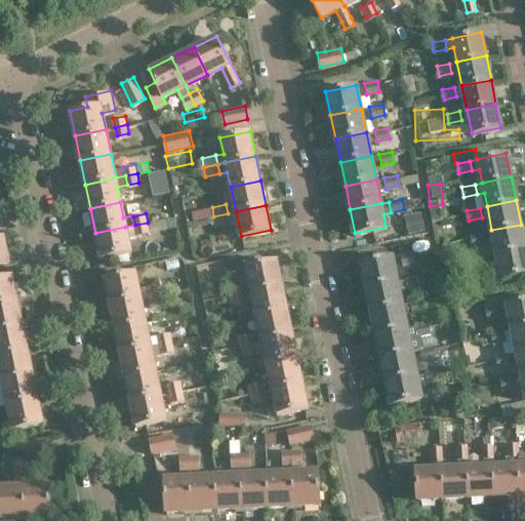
[(215,226),(230,223),(228,213),(213,216),(215,226)]
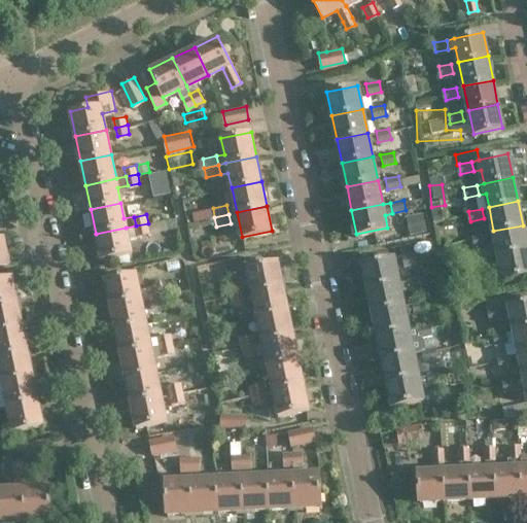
[(136,225),(138,235),(149,232),(148,223),(136,225)]
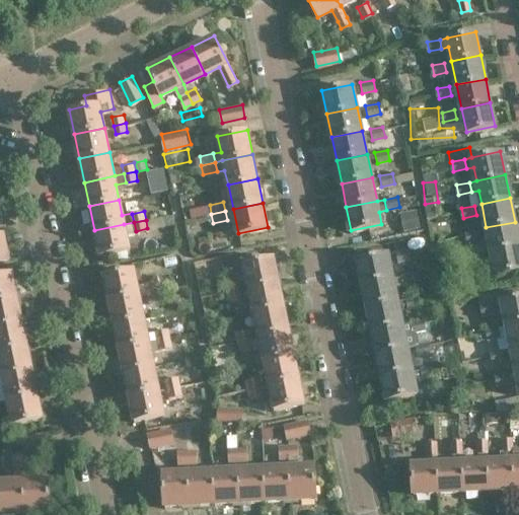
[(486,227),(491,250),(518,244),(518,241),(515,222),(486,227)]
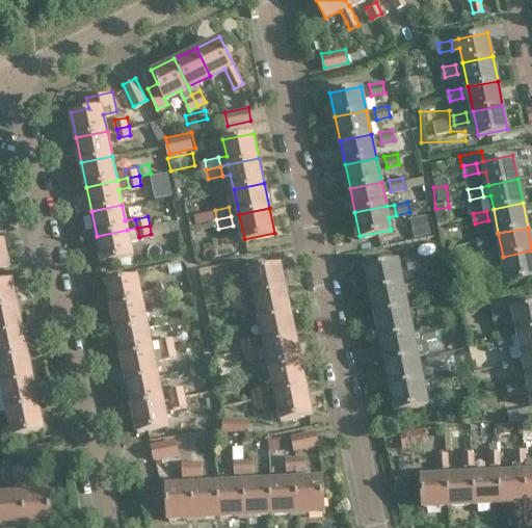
[(127,230),(97,236),(102,261),(132,255),(127,230)]
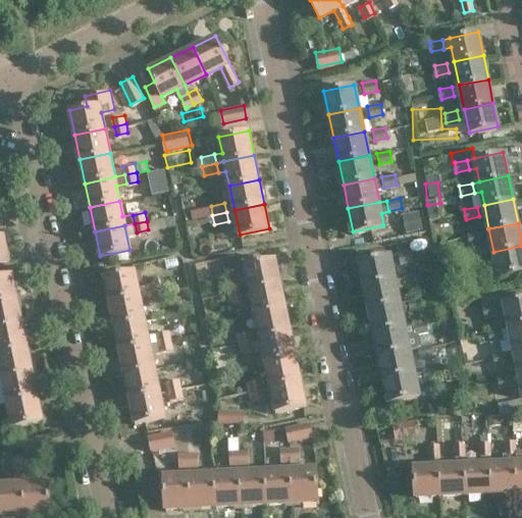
[(482,230),(469,232),(471,243),(483,240),(482,230)]
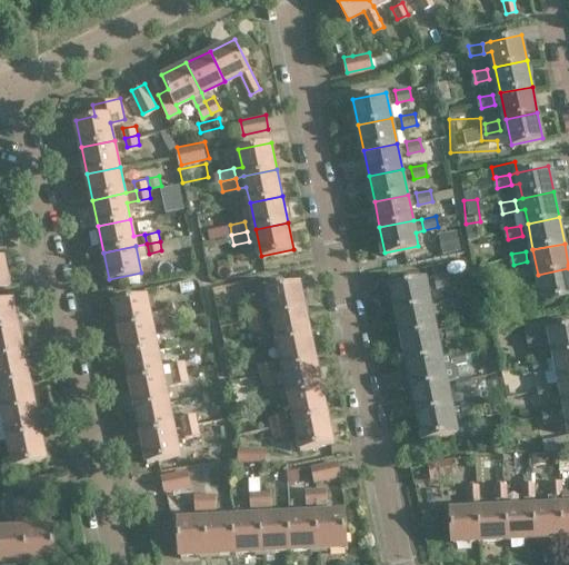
[(0,284),(10,281),(7,267),(0,268),(0,284)]
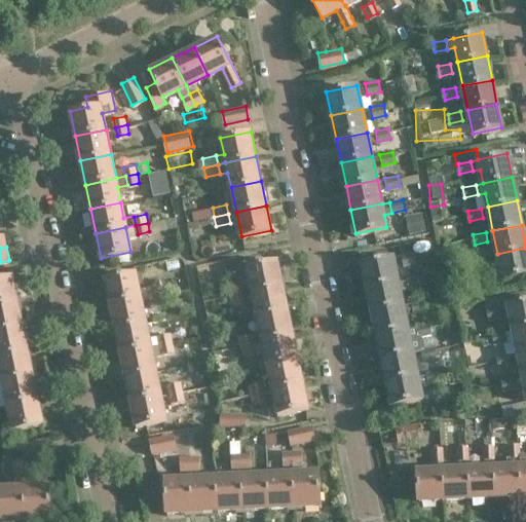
[(497,255),(490,256),(492,265),(499,264),(502,278),(525,272),(525,248),(497,254),(497,255)]
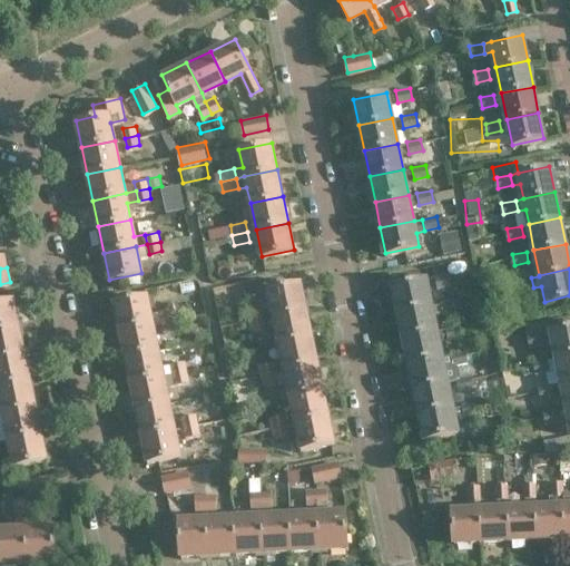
[(449,273),(434,276),(438,288),(451,285),(449,273)]
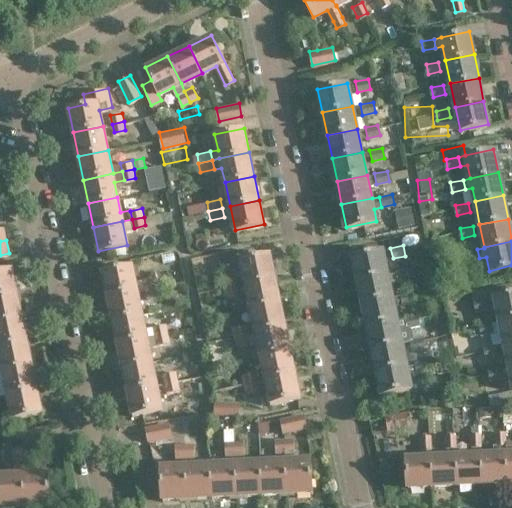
[(357,279),(387,272),(382,249),(352,256),(357,279)]
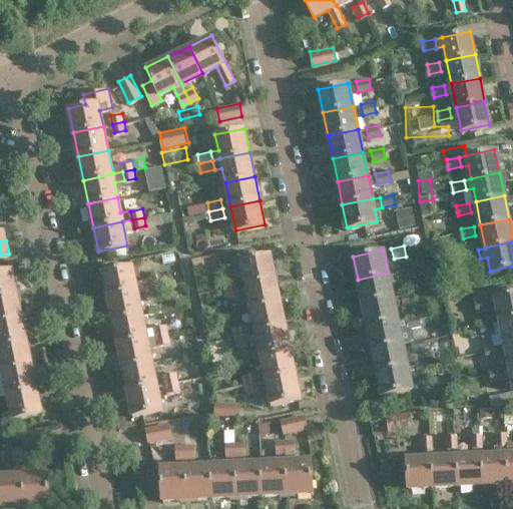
[(478,249),(466,252),(468,262),(480,259),(478,249)]
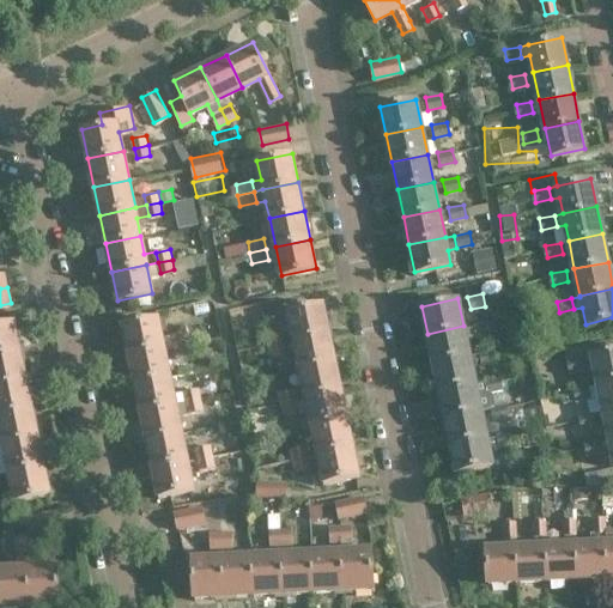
[(207,299),(193,303),(194,311),(210,309),(207,299)]
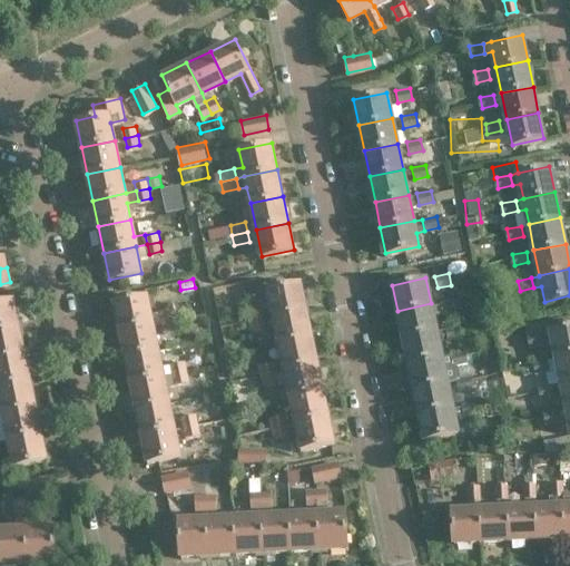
[(268,290),(273,316),(306,309),(301,282),(268,290)]
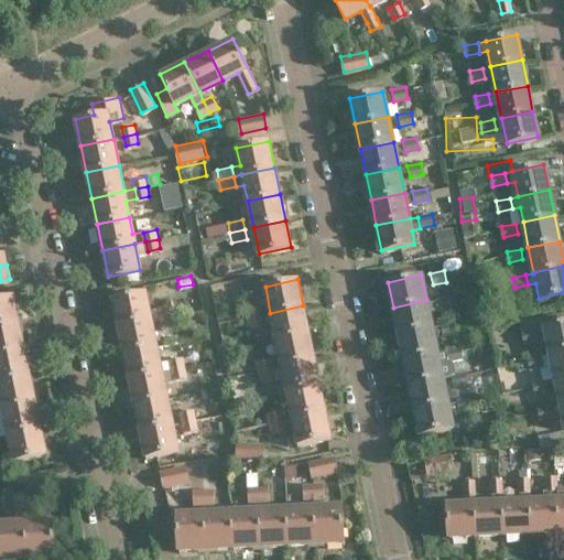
[(145,292),(112,299),(118,325),(151,318),(159,315),(156,307),(149,308),(145,292)]
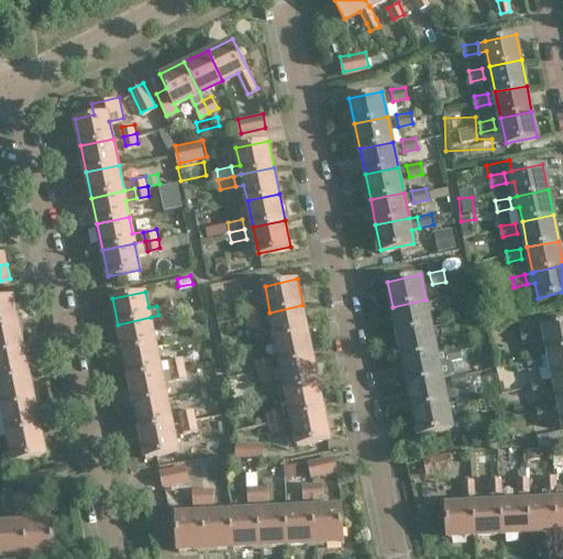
[(0,325),(19,321),(13,295),(0,297),(0,325)]
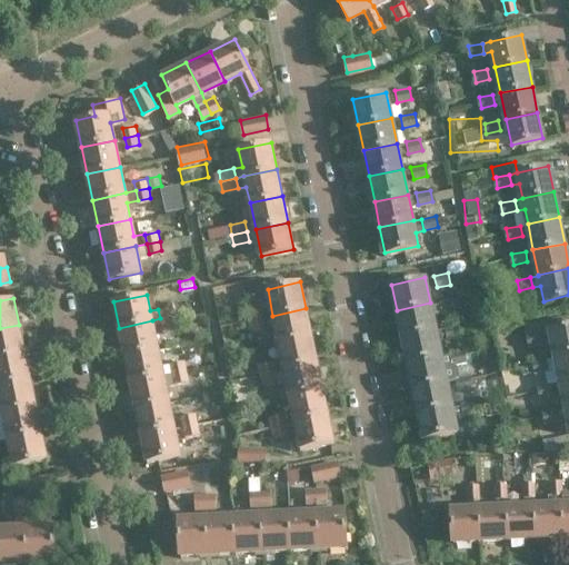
[(453,298),(439,301),(441,313),(456,310),(453,298)]
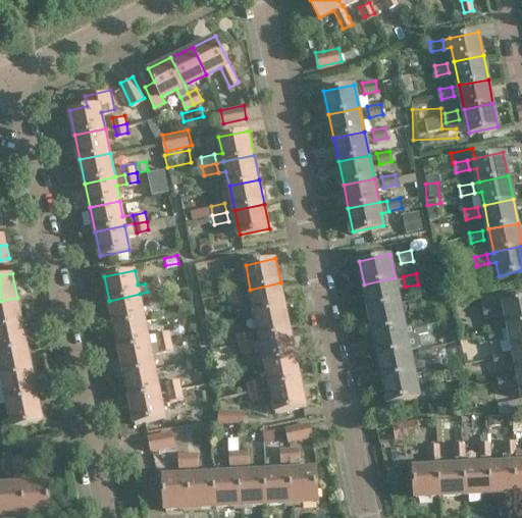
[(369,308),(400,302),(395,277),(364,285),(369,308)]
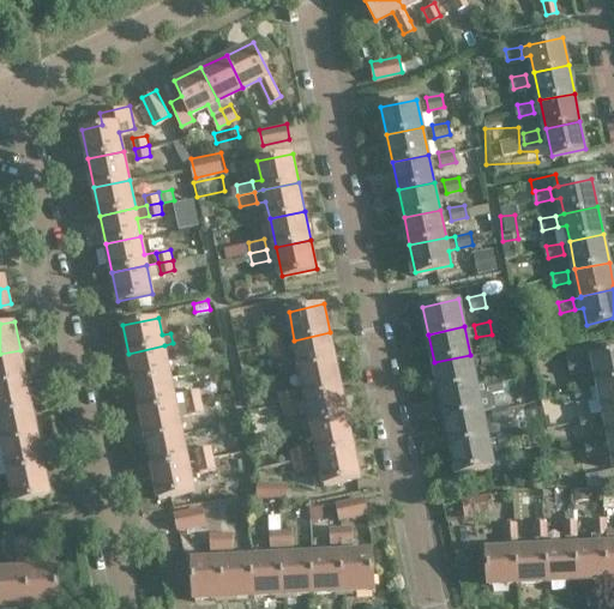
[(170,333),(173,343),(190,341),(187,330),(170,333)]
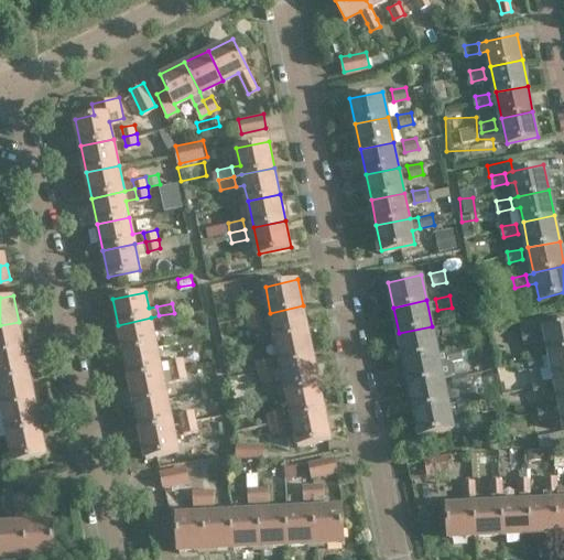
[(248,318),(262,314),(261,304),(246,308),(248,318)]
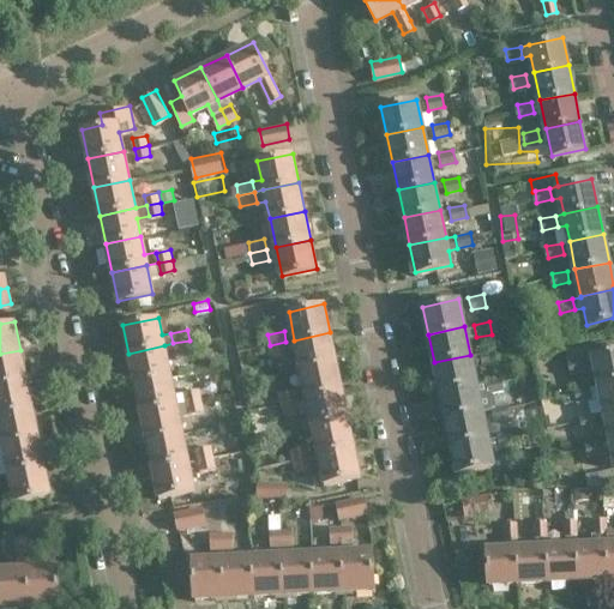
[(294,341),(300,368),(336,361),(330,332),(294,341)]
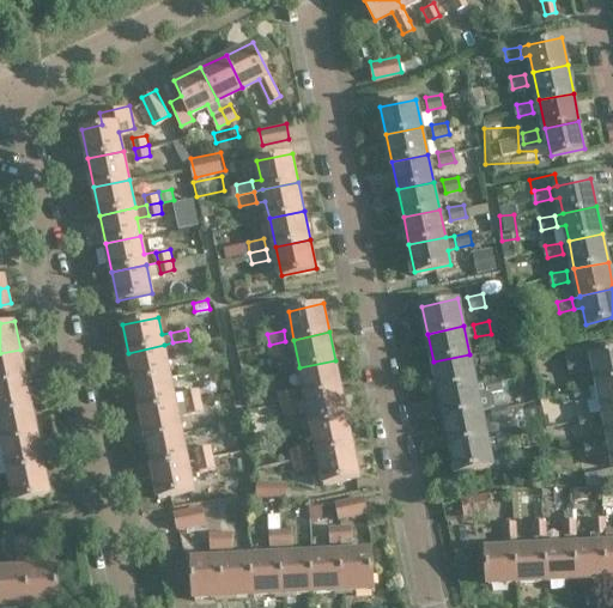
[(612,336),(566,347),(569,359),(583,357),(586,368),(594,365),(598,382),(612,378),(612,336)]
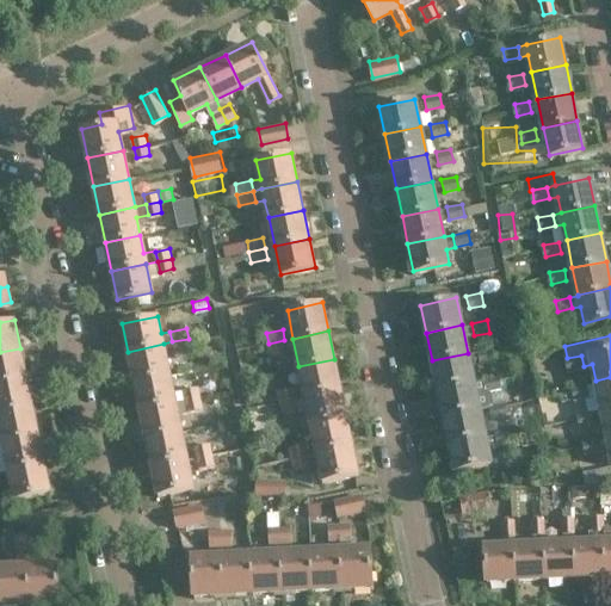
[(172,341),(174,353),(191,350),(189,339),(172,341)]
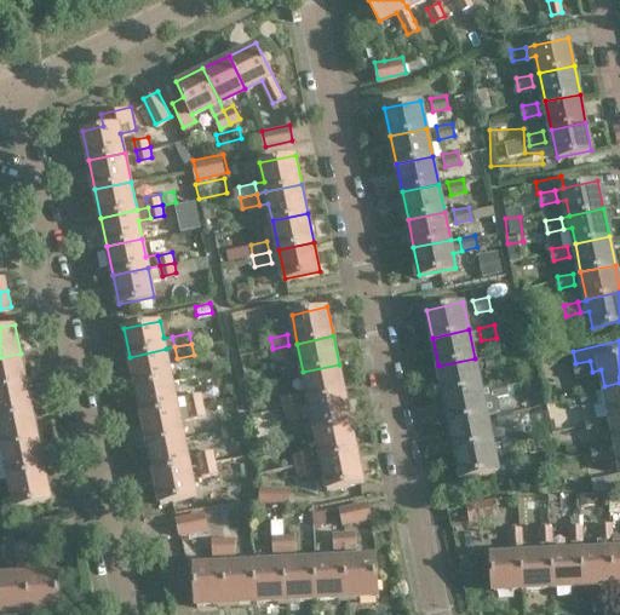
[(273,349),(274,360),(291,356),(288,345),(273,349)]
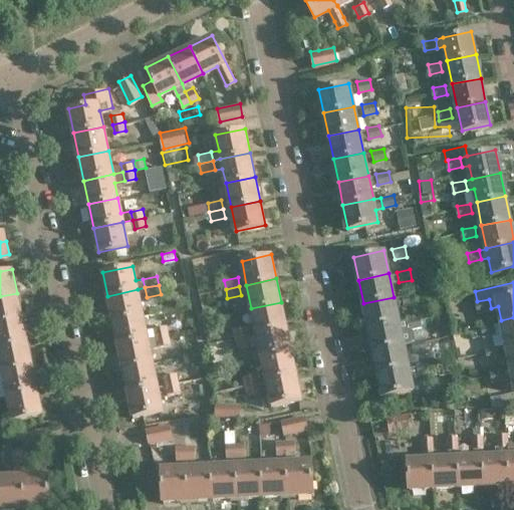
[(138,289),(107,296),(112,319),(143,313),(139,298),(147,297),(145,287),(138,289)]
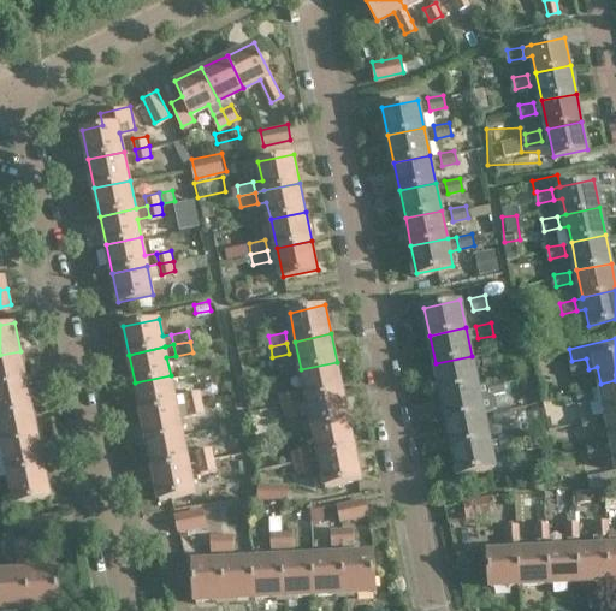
[(496,350),(481,354),(484,366),(499,363),(496,350)]
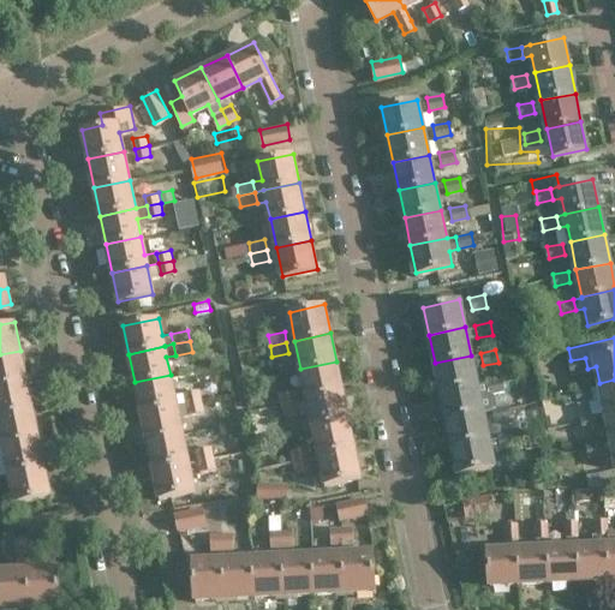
[(0,384),(27,380),(21,351),(0,354),(0,384)]
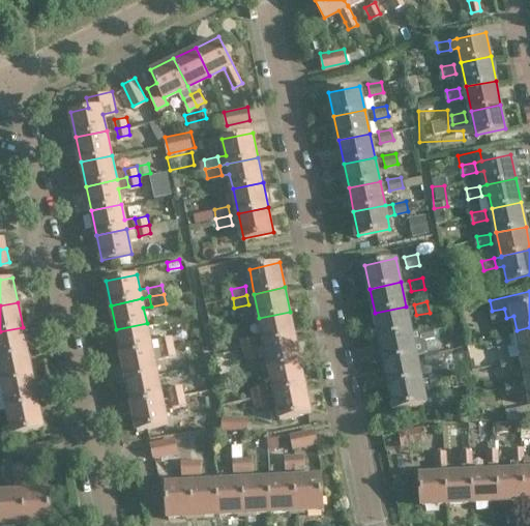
[(411,330),(406,307),(375,313),(380,337),(411,330)]
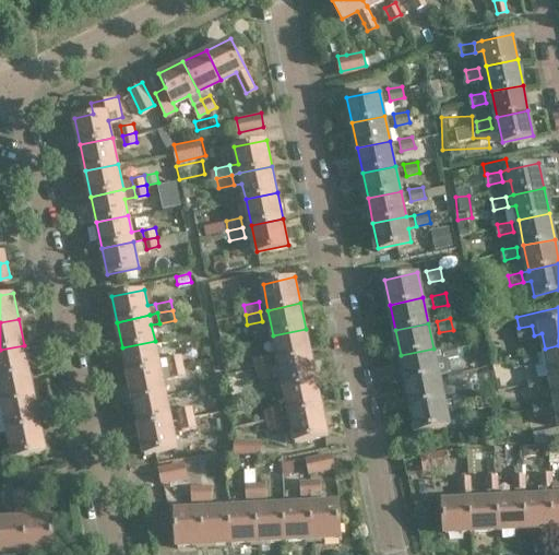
[(532,326),(519,328),(521,338),(534,335),(532,326)]
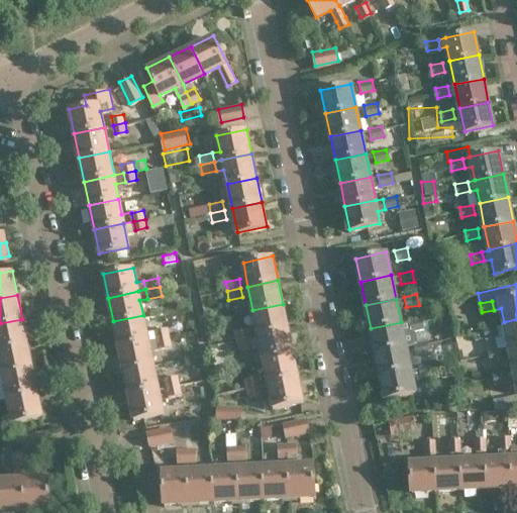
[(283,304),(252,310),(257,334),(288,328),(283,304)]
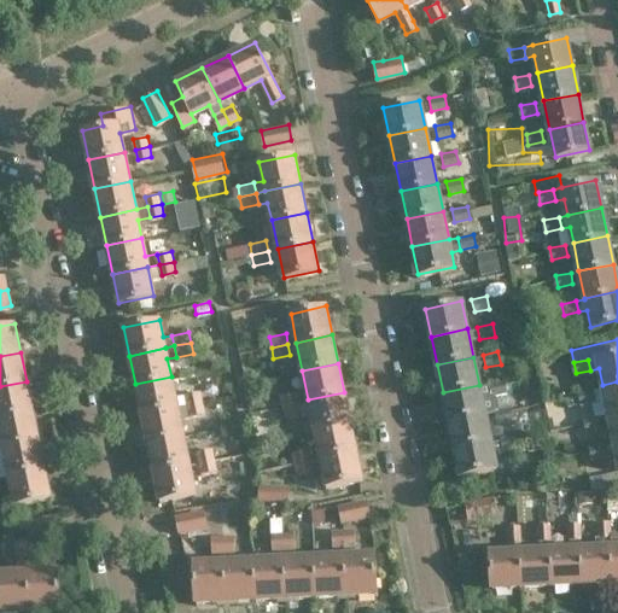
[(172,377),(135,384),(141,413),(178,406),(186,403),(184,392),(175,395),(172,377)]
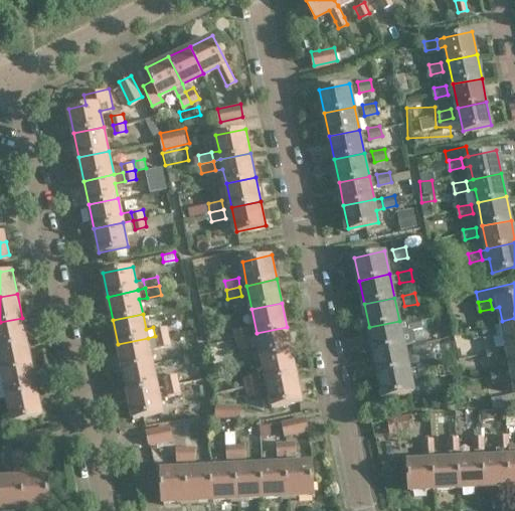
[(419,316),(407,319),(409,329),(421,327),(419,316)]
